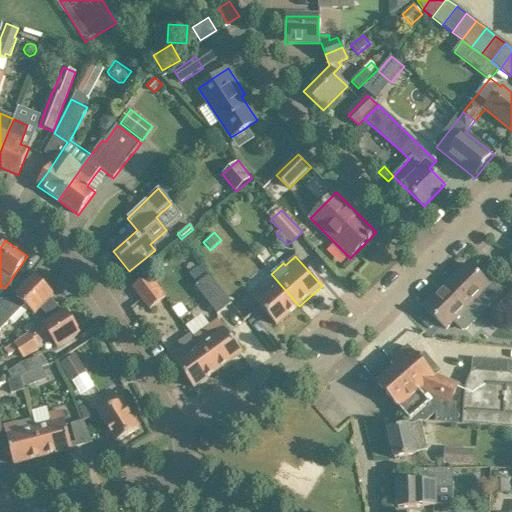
[(468,264),(451,281),(473,302),(477,298),(487,309),(503,293),(491,282),(488,285),(468,264)]
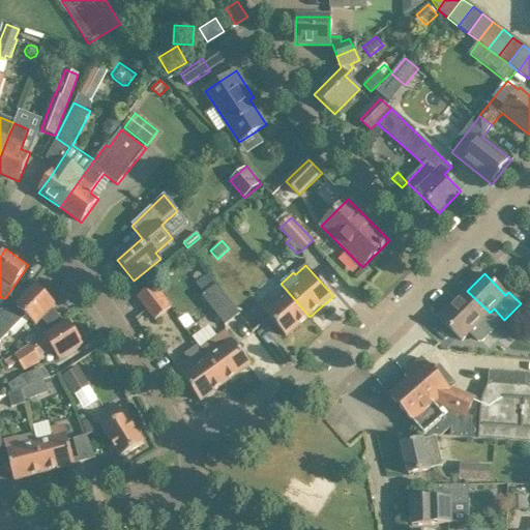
[(172,308),(154,286),(138,298),(155,321),(172,308)]
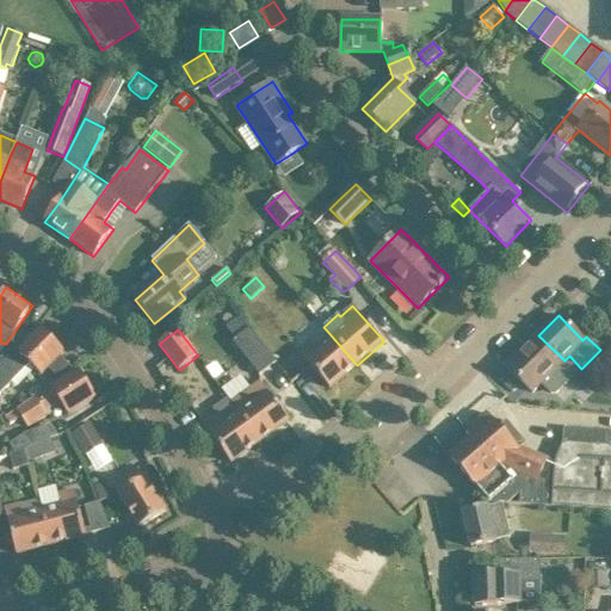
[(250,329),(233,343),(259,376),(276,363),(250,329)]
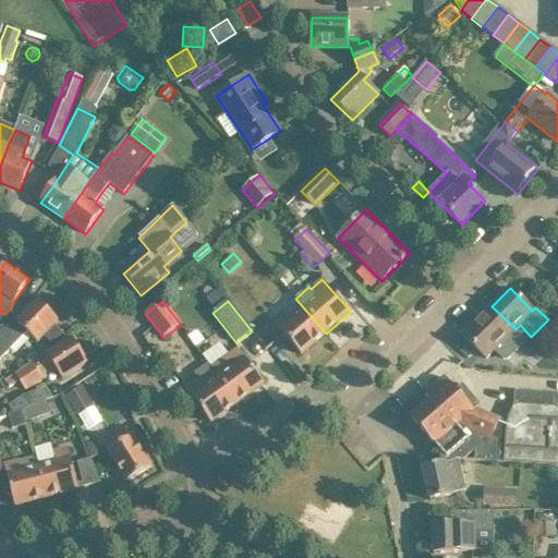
[(304,308),(298,301),(273,323),(301,355),(326,334),(304,308)]
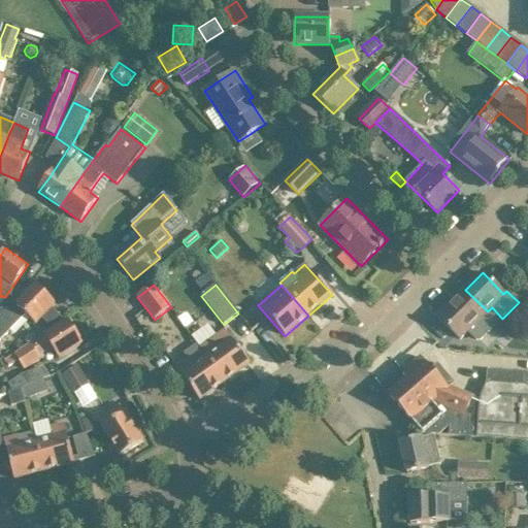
[(8,303),(0,311),(0,339),(25,315),(36,325),(40,320),(56,304),(35,286),(21,300),(18,304),(12,299),(8,303)]
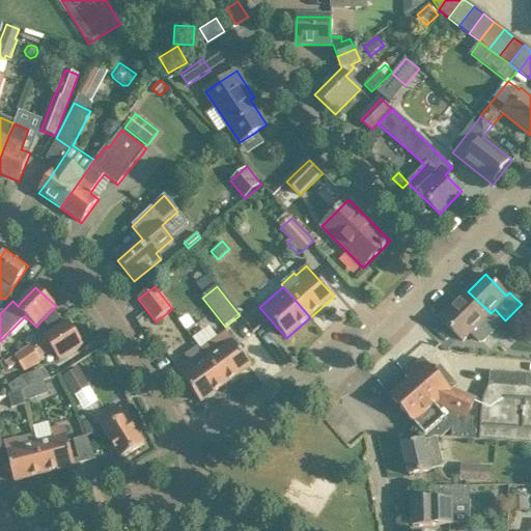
[(491,313),(468,291),(441,318),(464,341),(472,333),(481,343),(494,332),(499,326),(504,330),(508,325),(504,322),(505,320),(495,309),(491,313)]
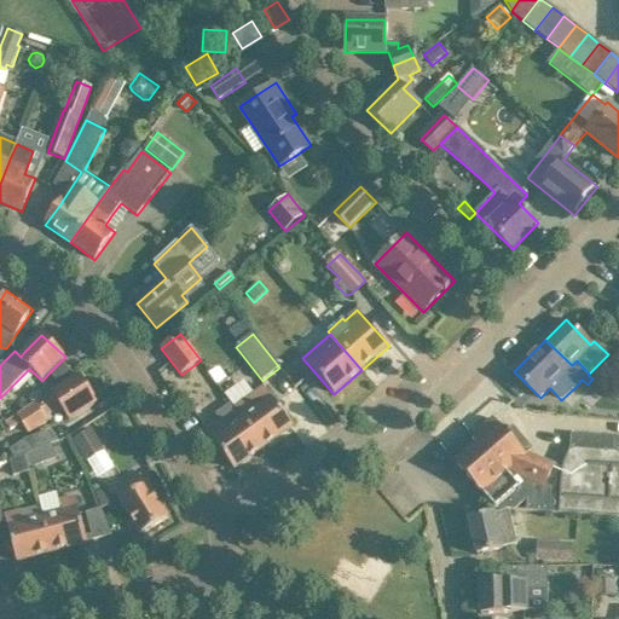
[(284,369),(293,381),(301,374),(291,363),(284,369)]
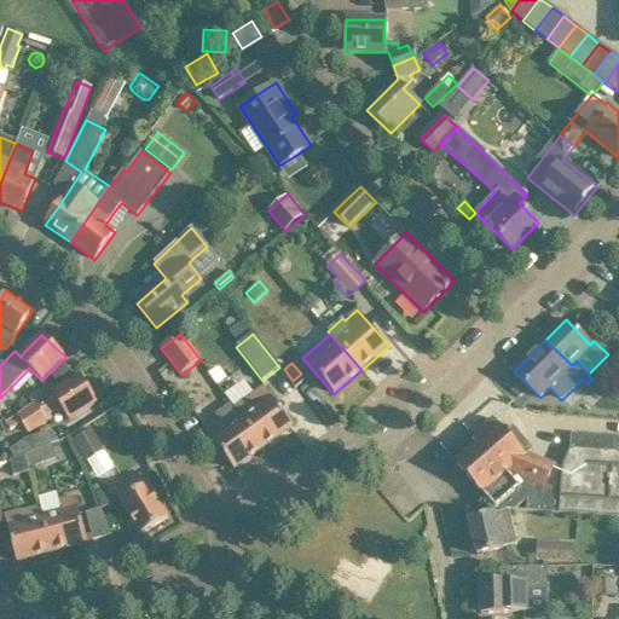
[(210,374),(218,386),(226,380),(219,368),(210,374)]
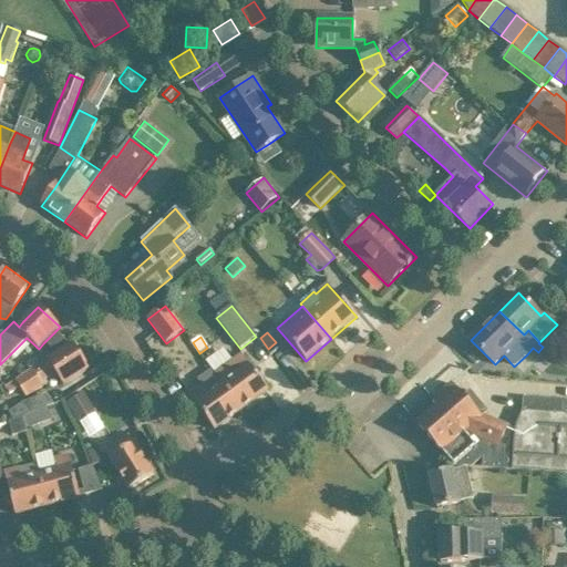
[(73,344),(31,371),(6,388),(10,394),(20,388),(27,398),(48,384),(44,379),(55,372),(63,385),(89,370),(73,344)]
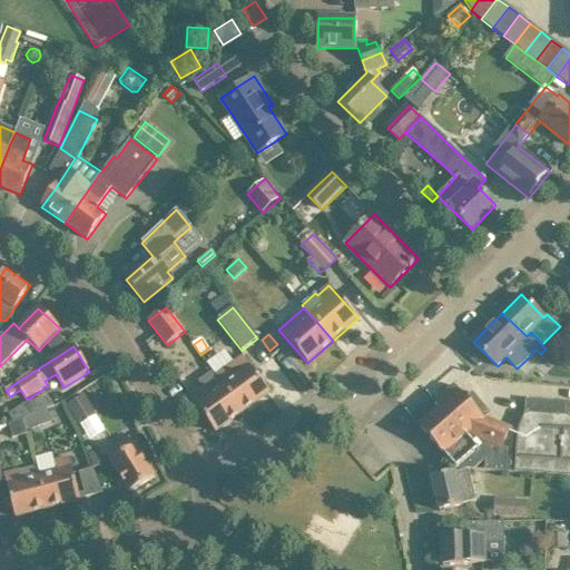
[(269,393),(257,375),(244,357),(217,376),(243,412),(269,393)]
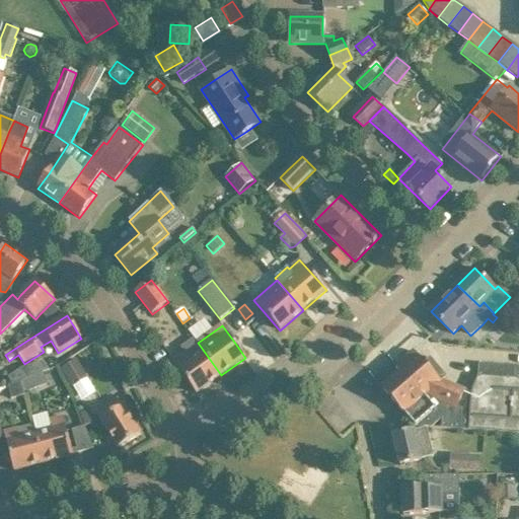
[(221,375),(203,350),(198,343),(194,338),(180,348),(183,354),(173,362),(197,393),(221,375)]
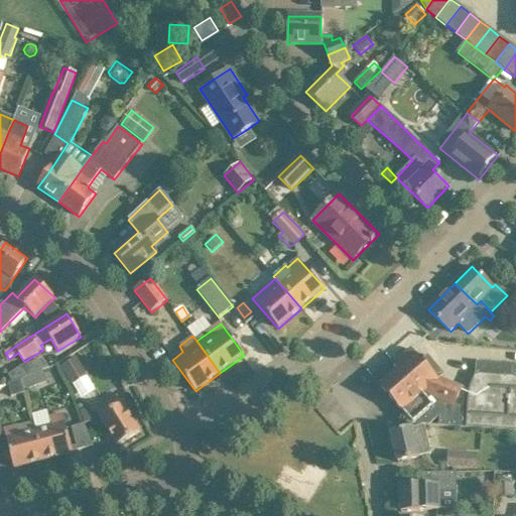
[(515,366),(477,363),(476,375),(469,391),(440,378),(443,375),(427,356),(420,361),(411,351),(395,365),(398,370),(380,386),(413,424),(429,425),(439,416),(438,426),(515,431),(515,366)]
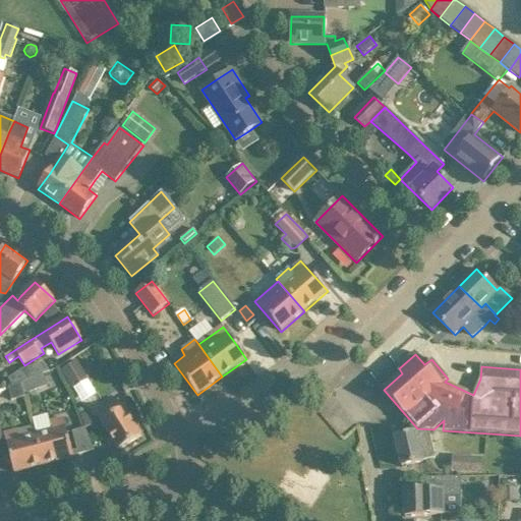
[(21,370),(8,379),(11,387),(22,383),(44,373),(50,371),(43,361),(21,370)]
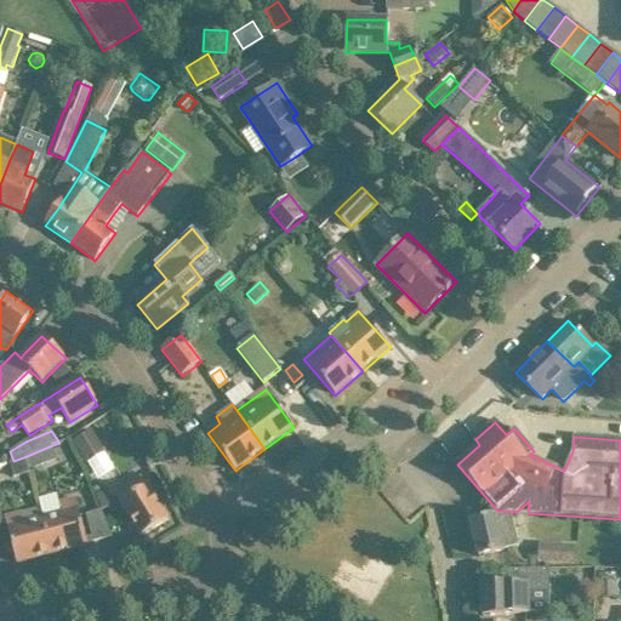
[(74,444),(85,462),(103,451),(92,433),(74,444)]
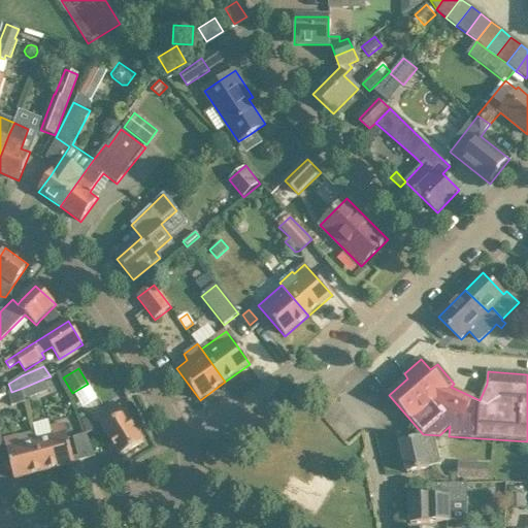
[(34,383),(23,388),(27,399),(39,395),(34,383)]
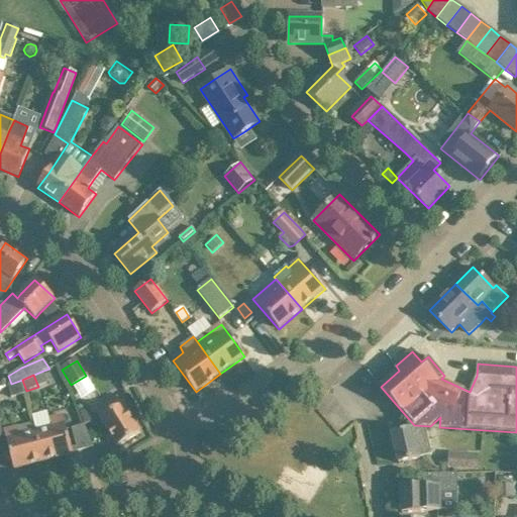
[(11,384),(8,385),(11,398),(23,394),(22,392),(26,391),(22,380),(11,384)]
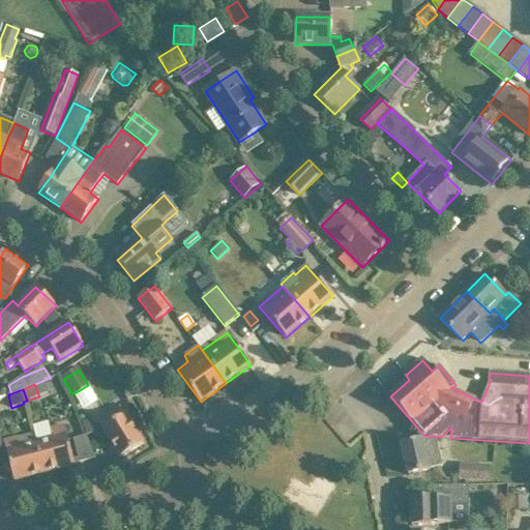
[(98,422),(110,441),(120,459),(144,444),(121,408),(98,422)]
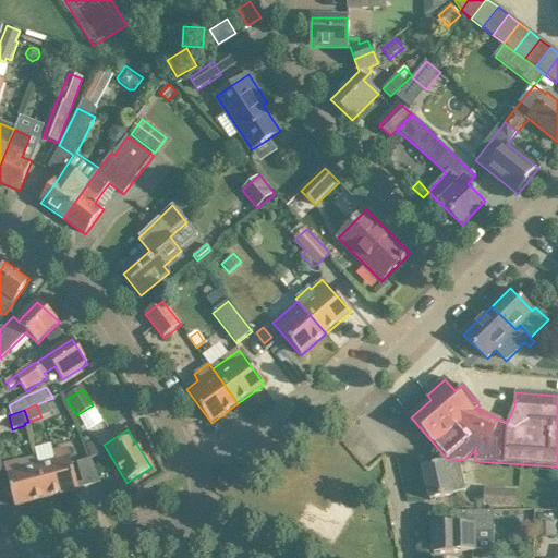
[(87,445),(92,458),(101,453),(97,441),(87,445)]
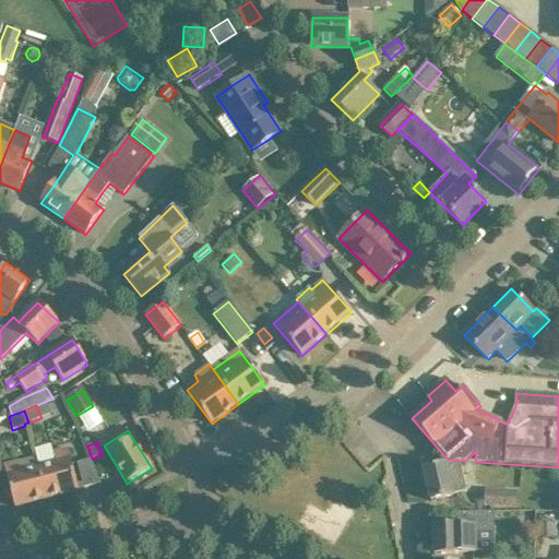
[(56,463),(38,468),(47,499),(79,490),(73,470),(68,450),(54,454),(56,463)]
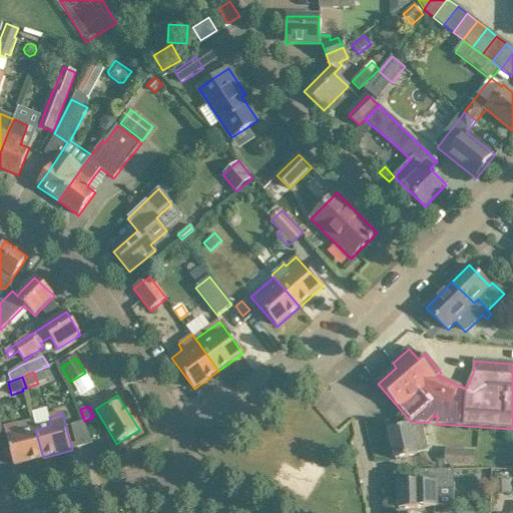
[(410,426),(409,427),(389,431),(396,460),(429,452),(427,443),(422,424),(410,427),(410,426)]
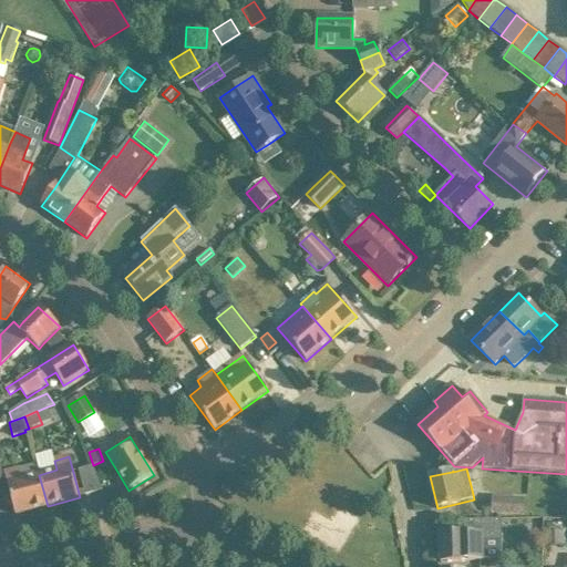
[(19,471),(4,474),(9,493),(16,515),(48,506),(39,475),(21,480),(19,471)]
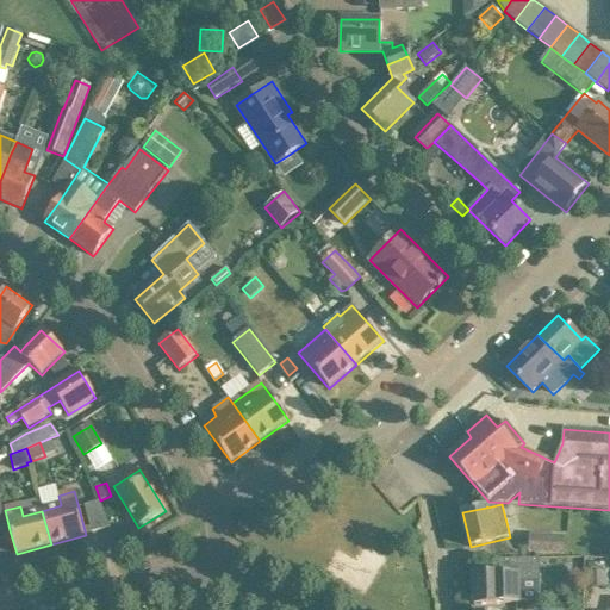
[(530,534),(529,554),(566,555),(566,536),(530,534)]
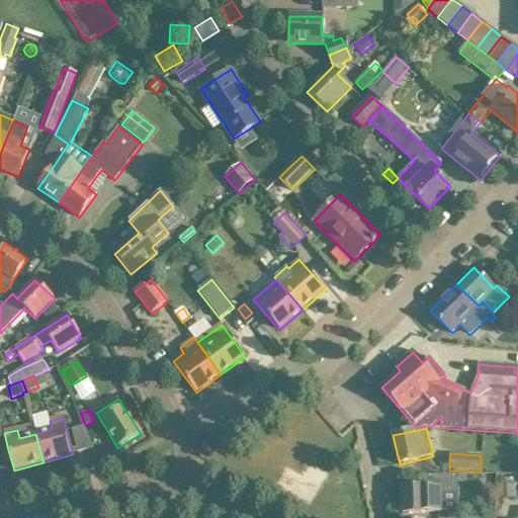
[(458,475),(424,476),(424,488),(403,489),(403,492),(400,494),(400,504),(403,505),(403,514),(426,514),(426,512),(440,512),(440,495),(459,494),(458,475)]
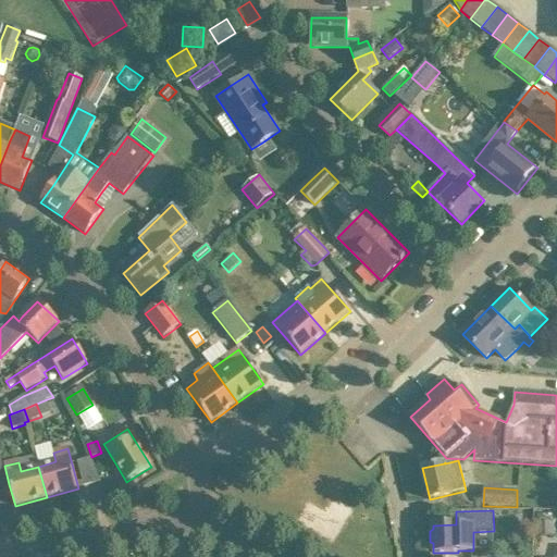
[(533,528),(533,544),(551,545),(551,529),(533,528)]
